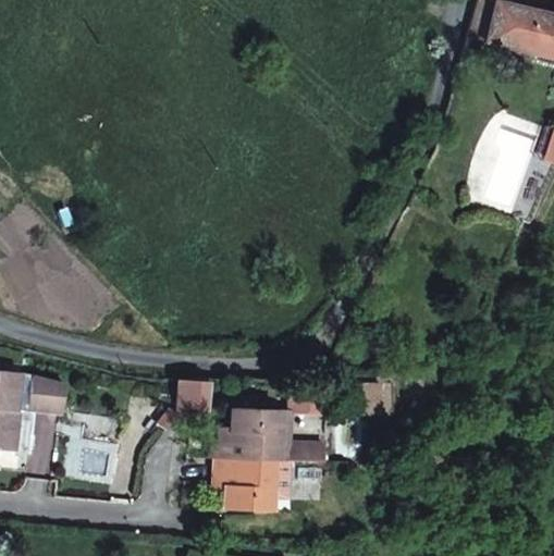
[(495,0),(476,0),(465,38),(485,45),(495,0)]
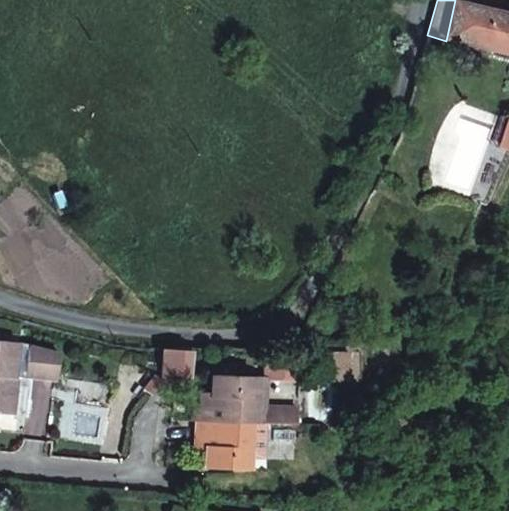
[(508,13),(455,0),(446,41),(508,57),(508,13)]
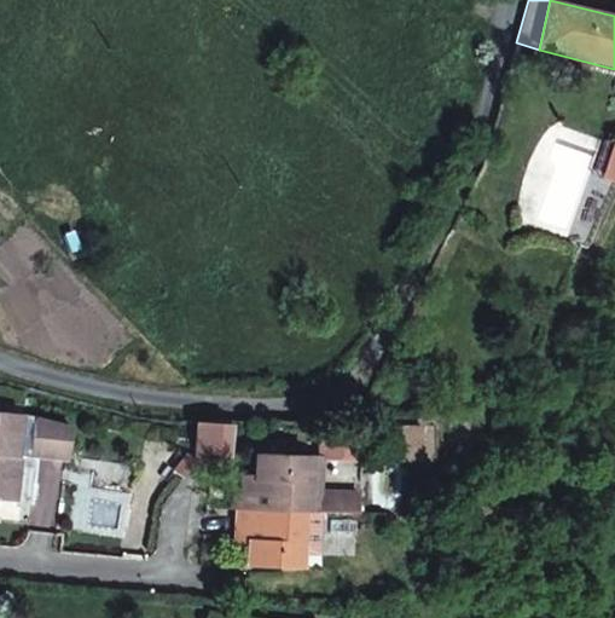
[(0,497),(6,500),(12,451),(29,455),(35,416),(0,411),(0,497)]
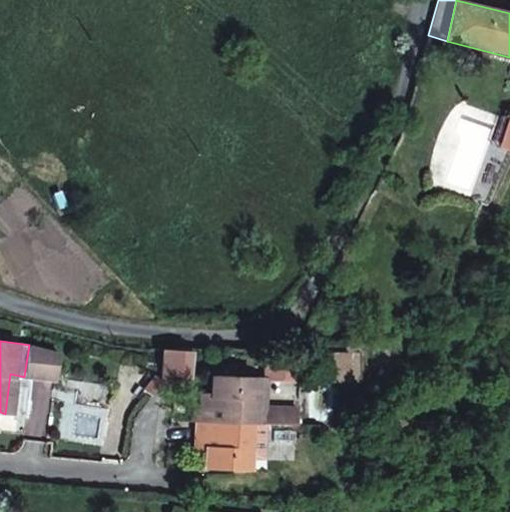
[(184,375),(187,343),(161,343),(159,375),(184,375)]
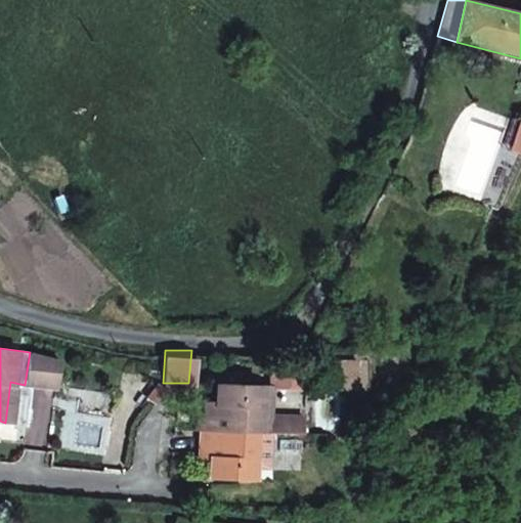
[(38,386),(72,390),(75,358),(43,353),(38,386)]
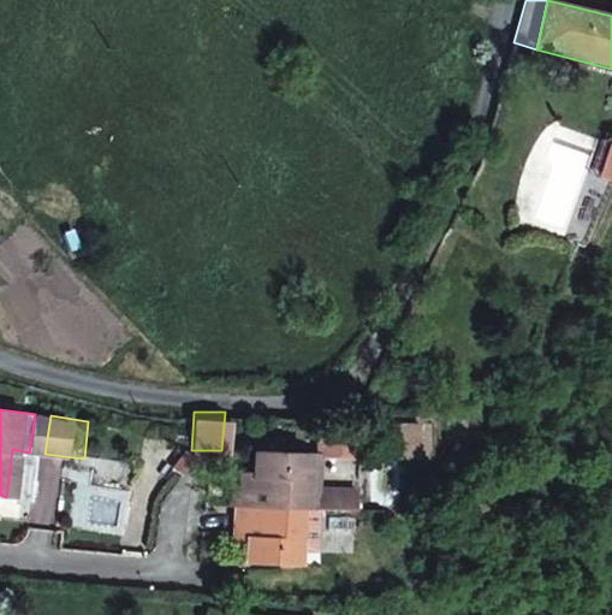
[(391,424),(392,457),(419,456),(417,424),(391,424)]
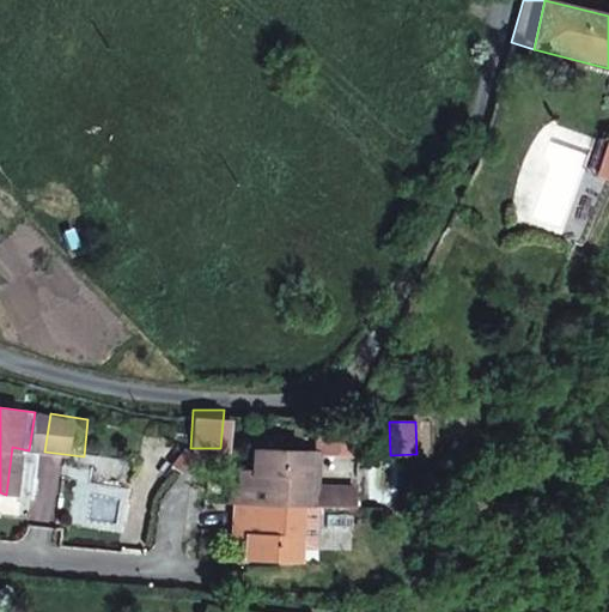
[(339,432),(316,432),(316,452),(339,452),(339,432)]
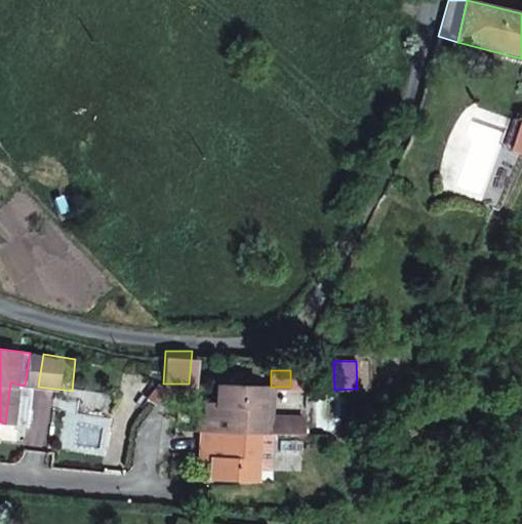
[(10,383),(5,424),(29,426),(35,387),(25,386),(10,383)]
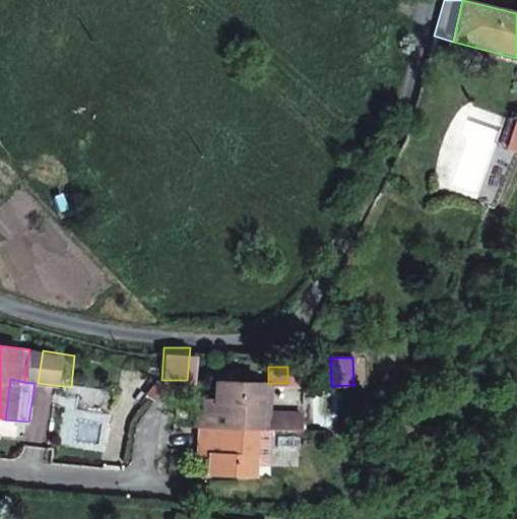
[(253,472),(254,426),(301,427),(302,410),(268,409),(268,383),(217,381),(216,394),(215,407),(204,406),(204,425),(202,425),(202,442),(211,442),(211,451),(210,471),(253,472)]
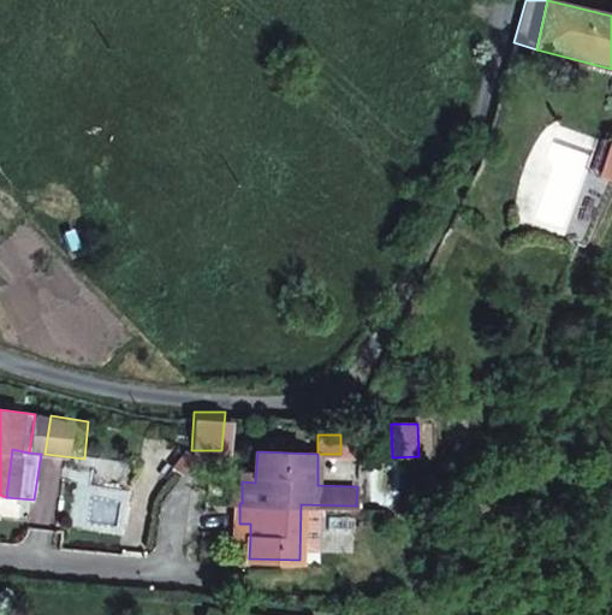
[(160,498),(191,466),(191,453),(152,491),(160,498)]
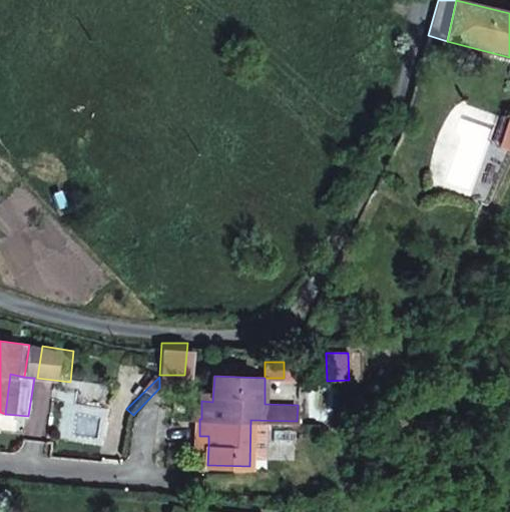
[(201,401),(212,402),(213,389),(202,389),(201,401)]
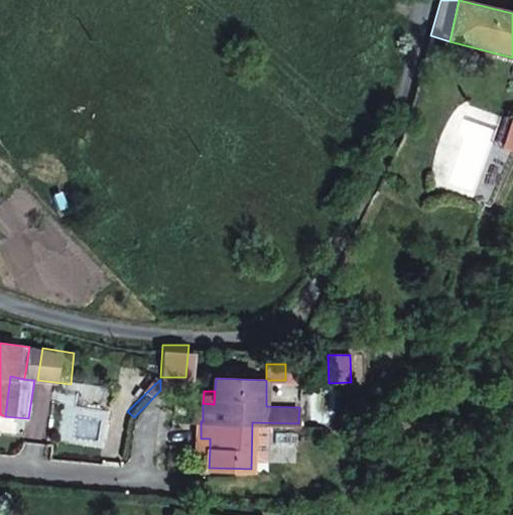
[(201,447),(210,447),(210,438),(201,438),(201,447)]
